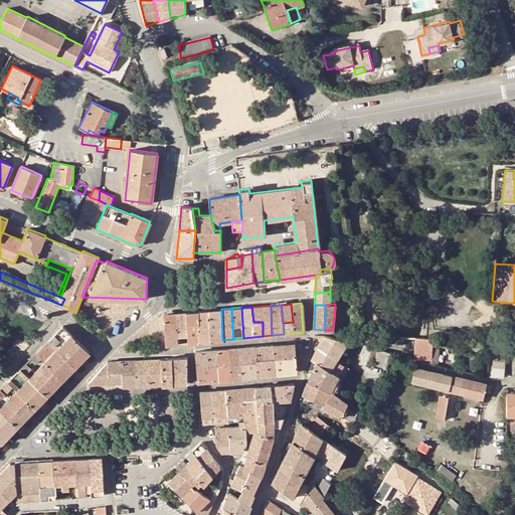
[(209,310),(210,331),(211,341),(222,340),(221,309),(209,310)]
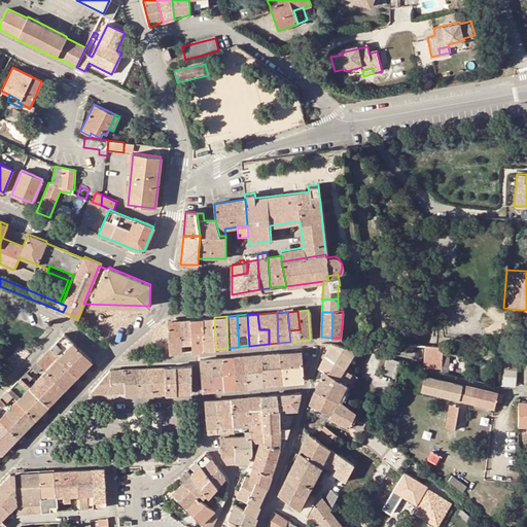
[(204,340),(215,339),(214,317),(203,318),(204,340)]
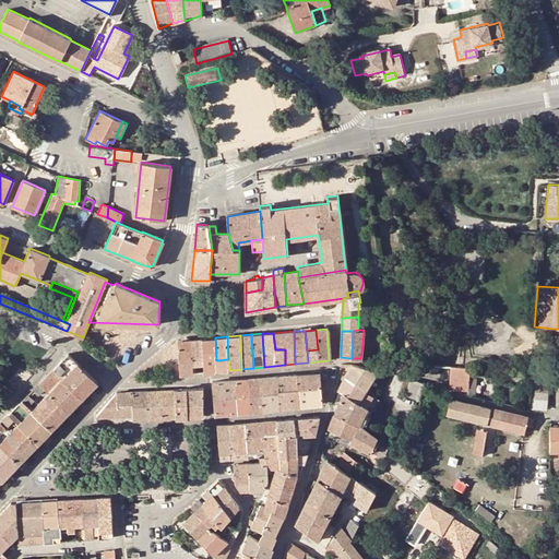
[(202,340),(203,365),(203,372),(215,371),(216,360),(215,337),(202,340)]
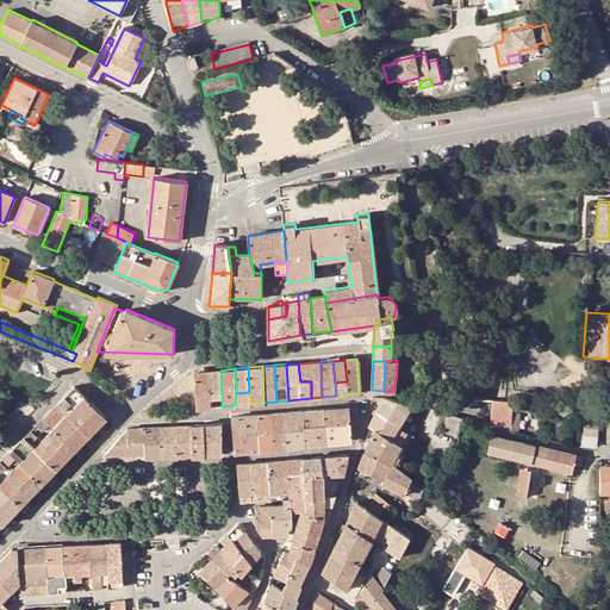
[(207,372),(211,409),(213,408),(213,398),(222,398),(221,371),(207,372)]
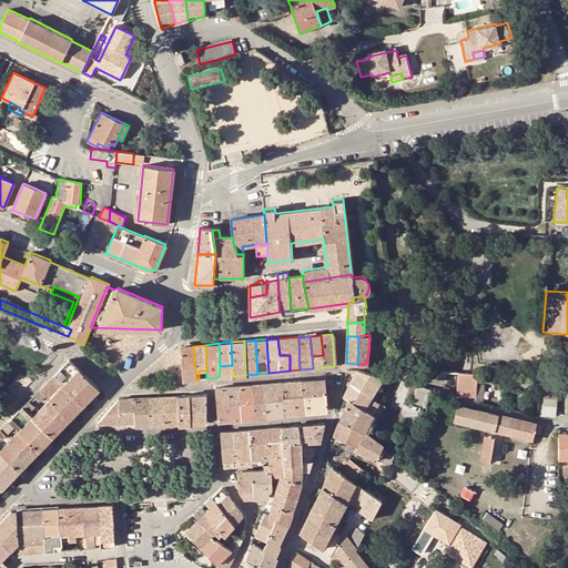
[(182,382),(196,381),(193,346),(180,347),(182,382)]
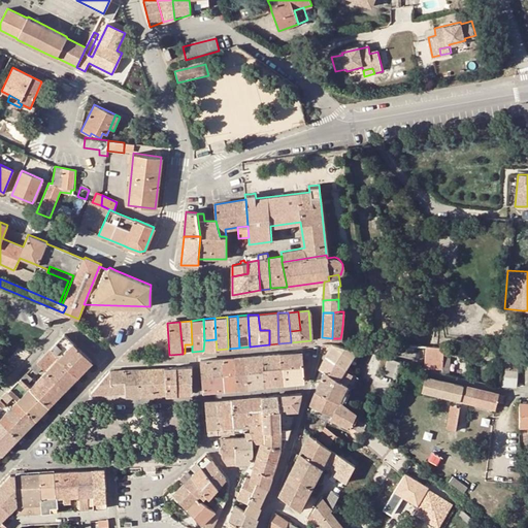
[(349,327),(342,326),(341,333),(340,338),(350,339),(349,327)]
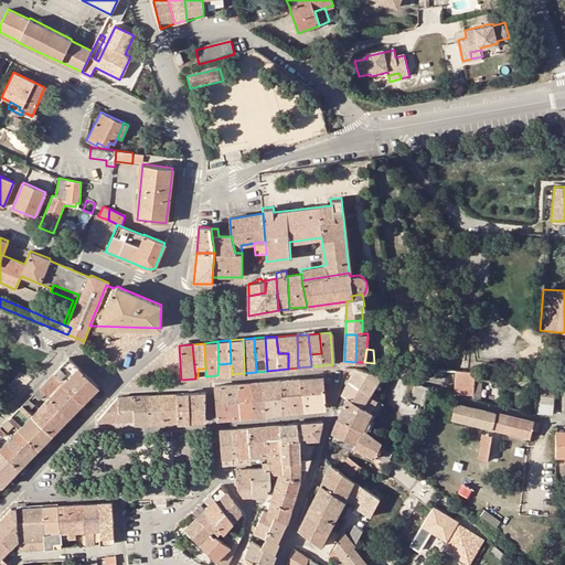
[(68,358),(53,373),(83,403),(98,386),(68,358)]
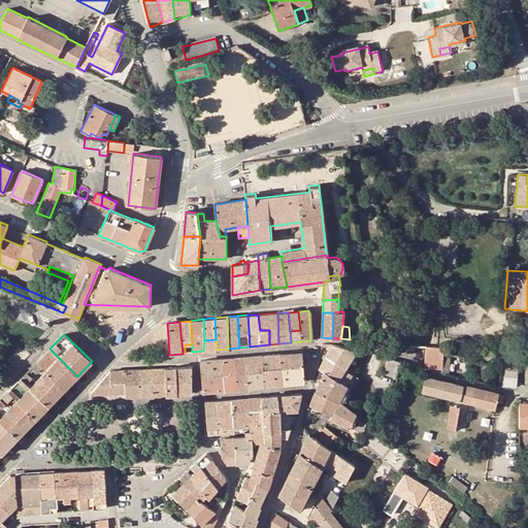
[(216,339),(204,340),(203,351),(217,350),(216,339)]
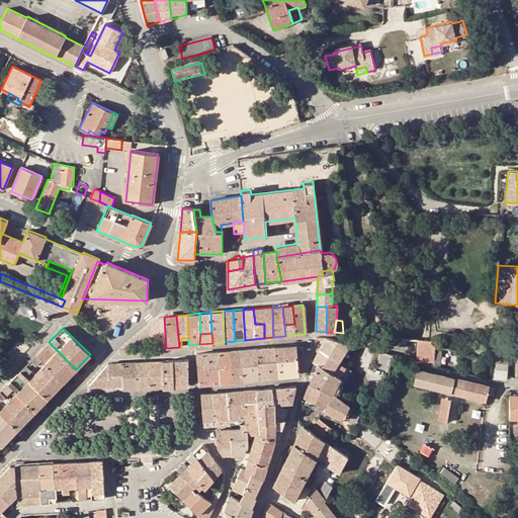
[(338,362),(351,344),(326,337),(320,349),(338,362)]
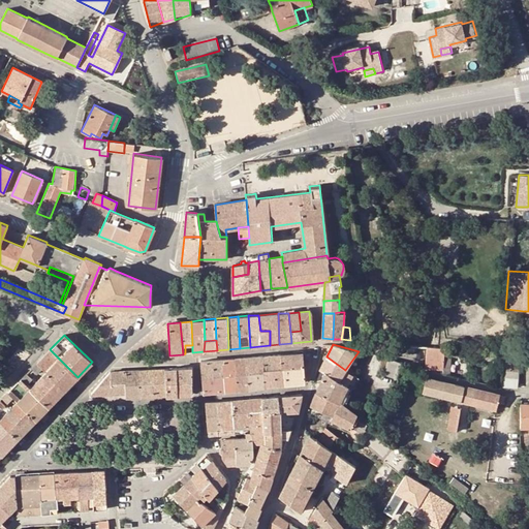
[(444,348),(427,347),(425,368),(443,369),(444,364),(447,364),(448,358),(444,358),(444,348)]
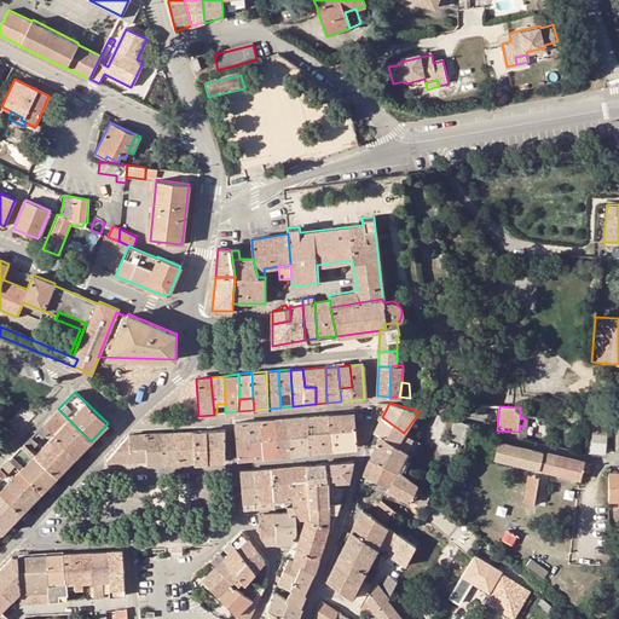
[(91,441),(58,409),(42,424),(50,432),(53,435),(76,456),(91,441)]
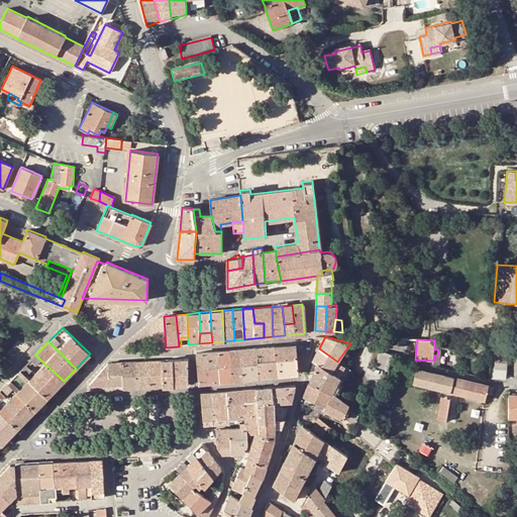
[(441,341),(441,347),(460,350),(460,342),(441,341)]
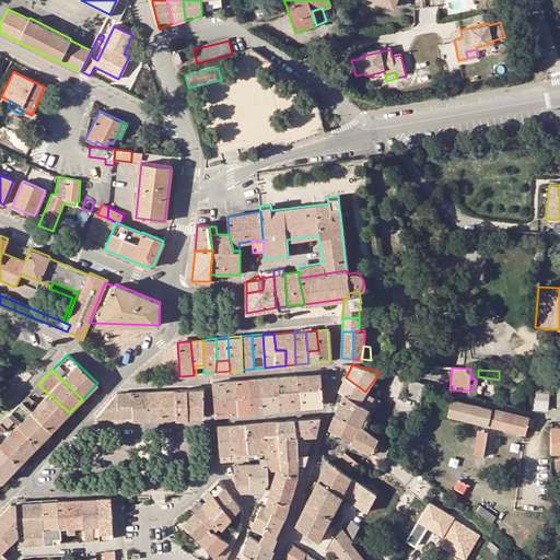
[(296,375),(299,389),(301,406),(322,404),(321,380),(327,380),(327,371),(311,372),(311,374),(296,375)]
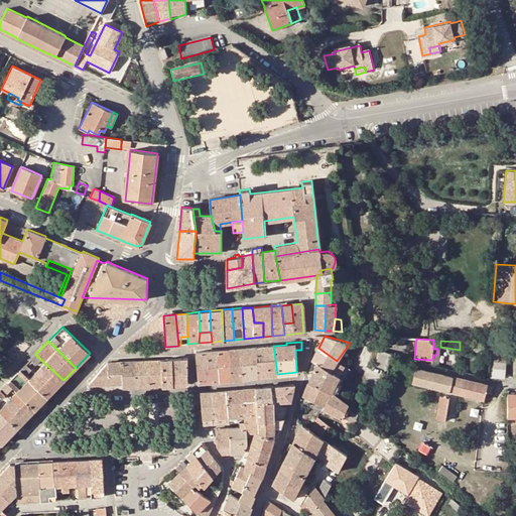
[(491,345),(471,343),(471,351),(490,353),(491,345)]
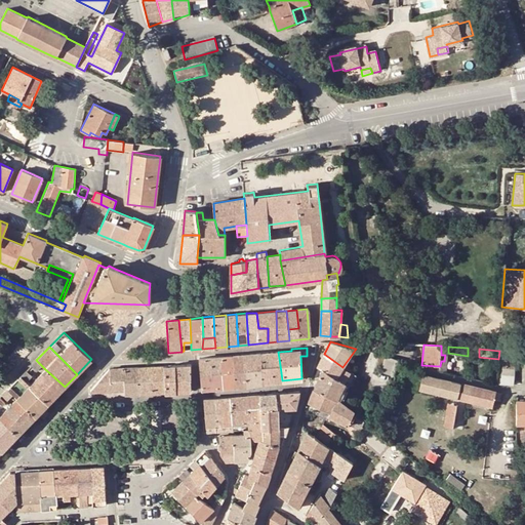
[(498,359),(496,384),(513,385),(515,353),(499,351),(498,359)]
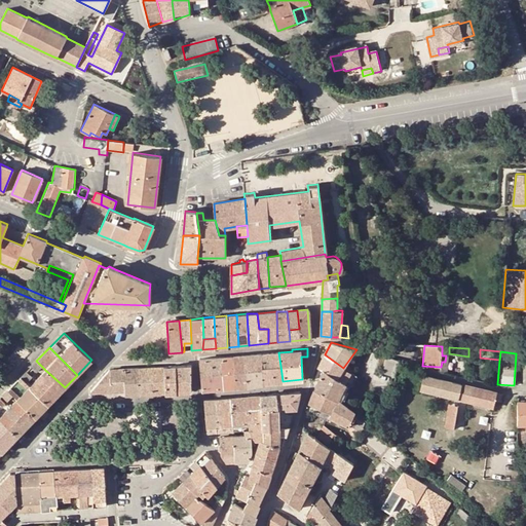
[(278,352),(261,354),(262,367),(280,366),(278,352)]
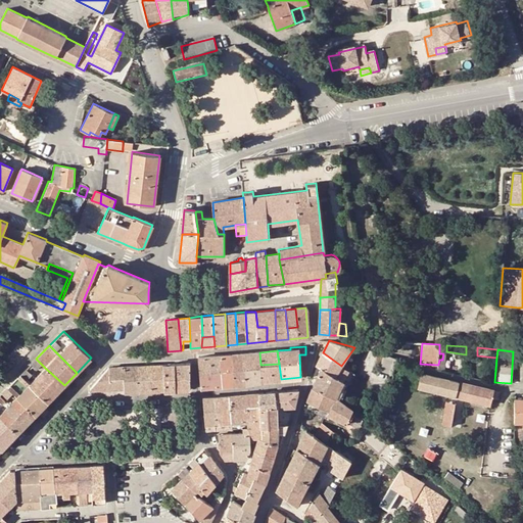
[(248,352),(242,353),(245,384),(262,381),(260,365),(259,352),(248,352)]
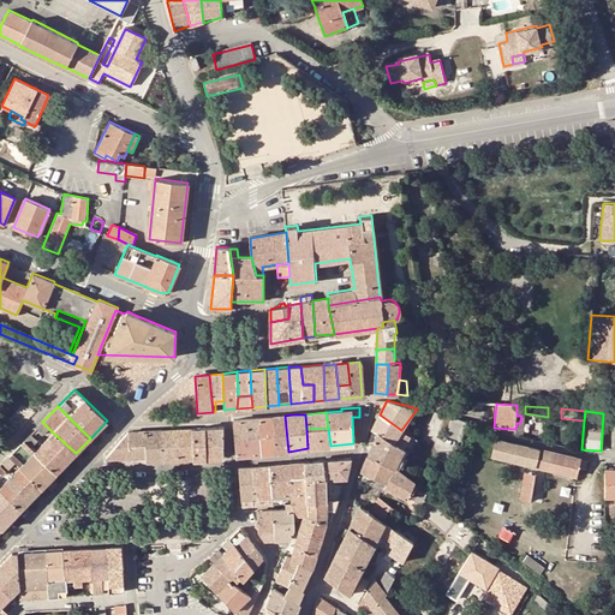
[(401,430),(380,415),(371,429),(374,431),(378,434),(392,442),(405,448),(411,436),(405,433),(401,430)]
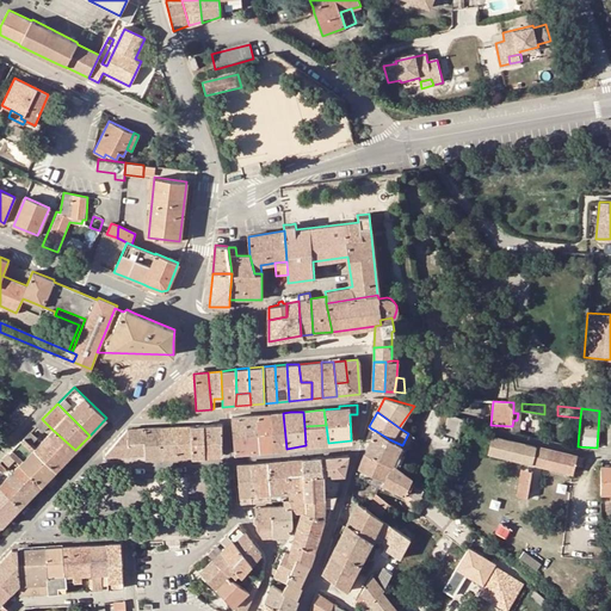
[(287,449),(283,413),(270,414),(273,450),(287,449)]
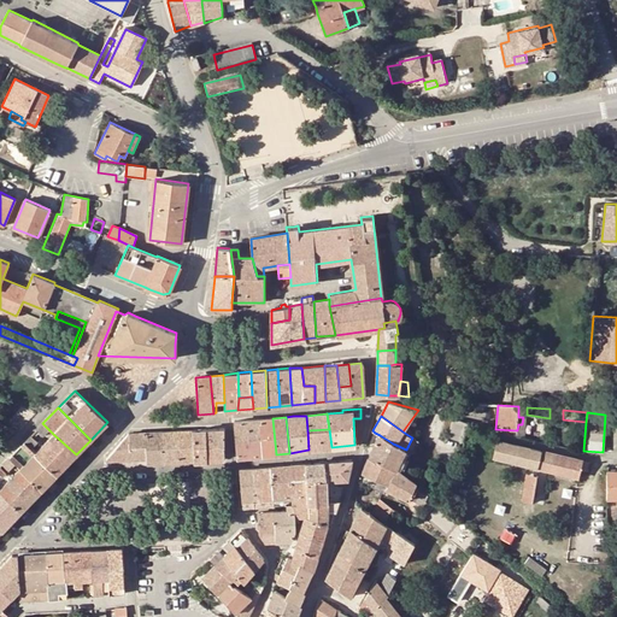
[(276,454),(272,418),(259,419),(262,440),(262,456),(276,454)]
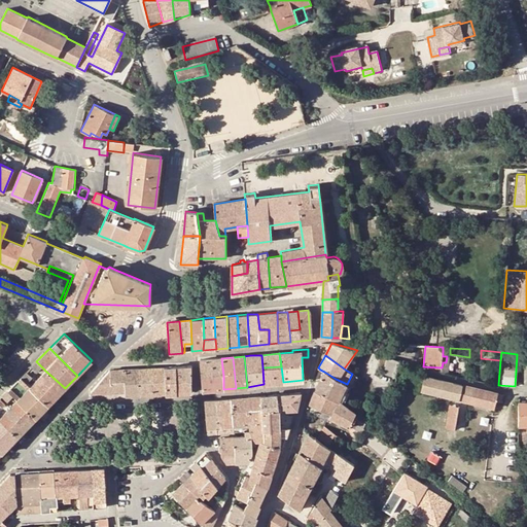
[(200,360),(201,377),(223,376),(221,358),(200,360)]
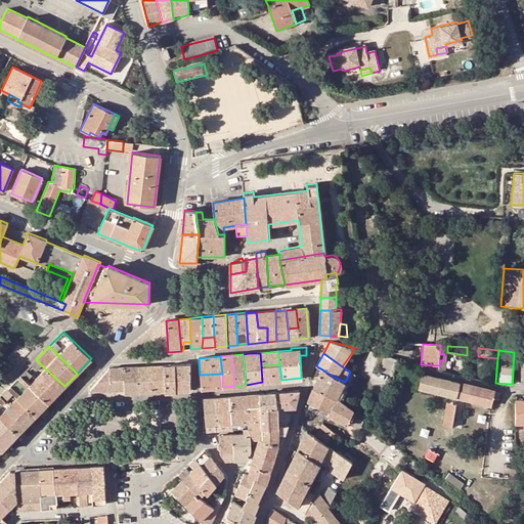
[(383,373),(395,377),(399,360),(386,356),(381,373),(383,373)]
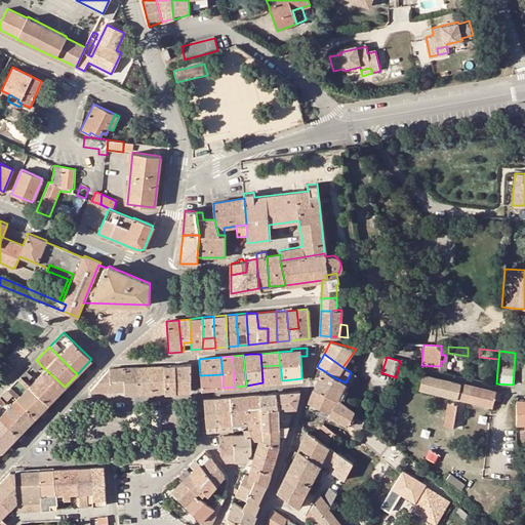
[(36,360),(31,365),(36,371),(42,366),(36,360)]
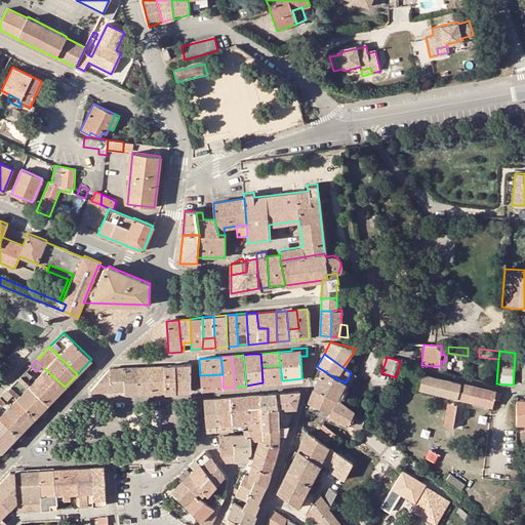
[(175,365),(176,392),(190,391),(190,364),(175,365)]
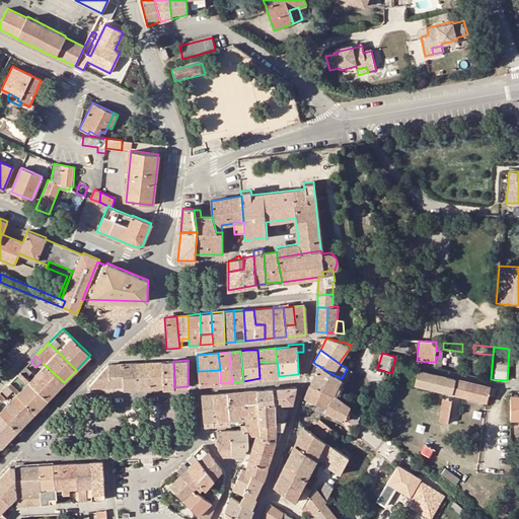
[(137,389),(163,388),(162,361),(137,363),(137,389)]
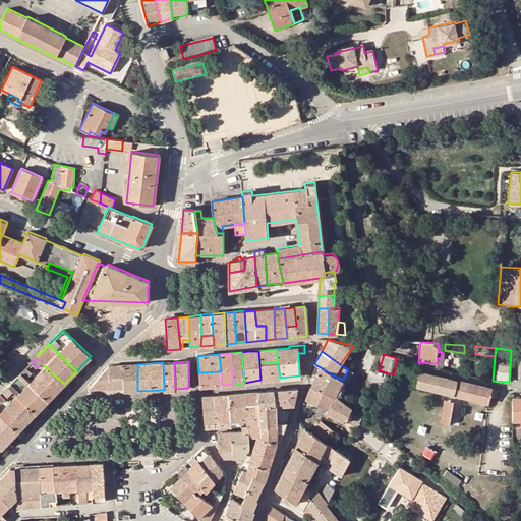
[(164,390),(175,389),(174,362),(163,362),(164,390)]
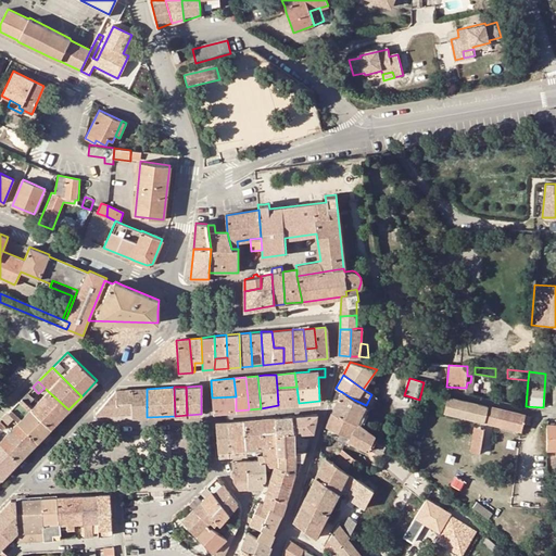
[(297,387),(277,388),(278,405),(299,403),(297,387)]
